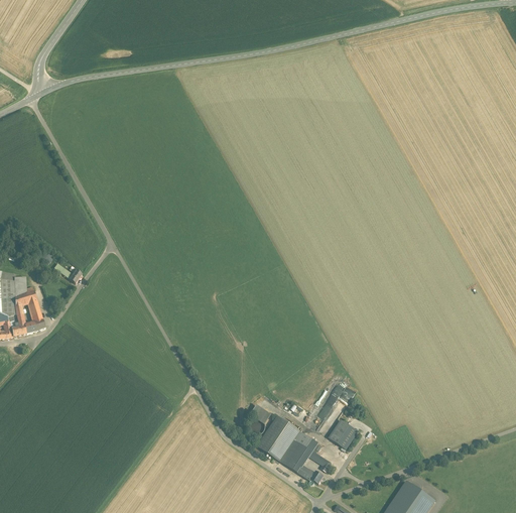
[(57,253),(52,249),(48,254),(52,258),(57,253)]
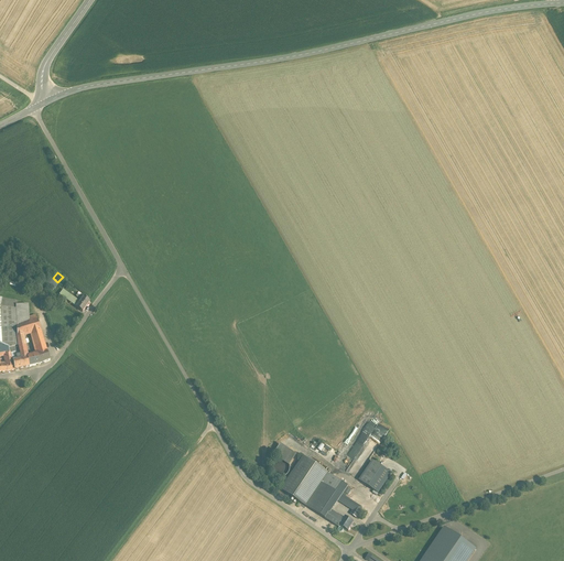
[(69,281),(60,292),(65,297),(69,293),(68,292),(69,291),(72,288),(75,286),(69,281)]
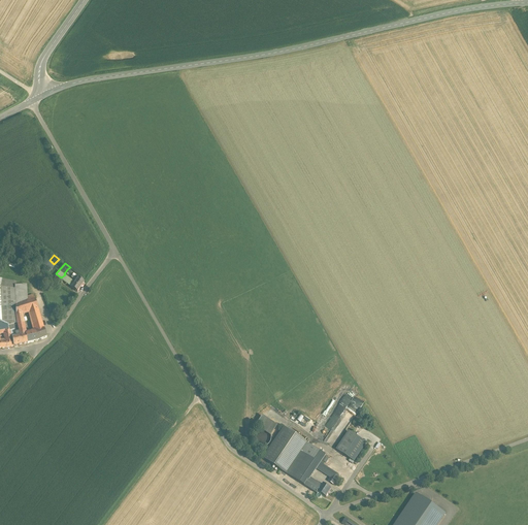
[(84,280),(76,272),(75,274),(77,276),(74,281),(74,282),(72,285),(77,289),(84,280)]
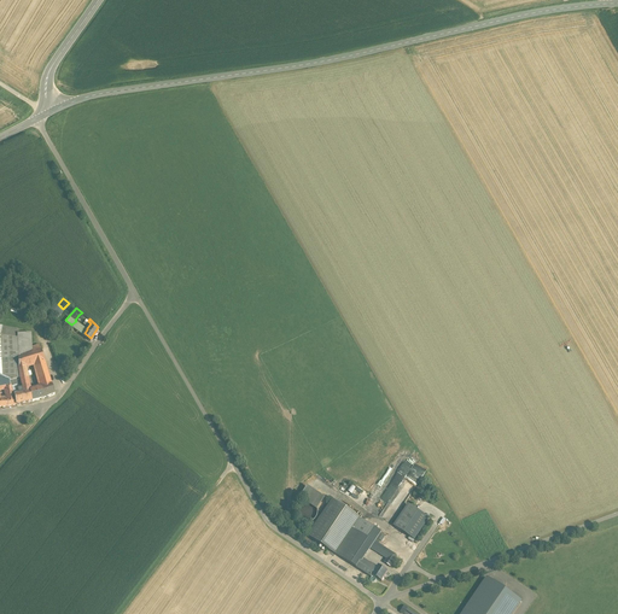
[(83,326),(76,321),(71,325),(76,327),(85,333),(87,329),(87,328),(83,326)]
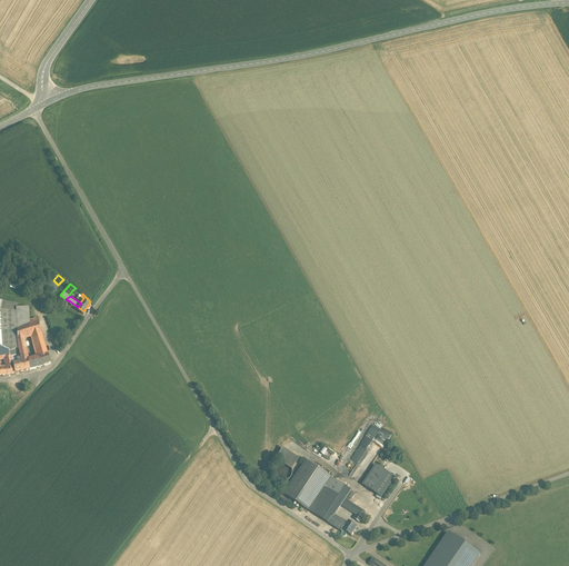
[(16,300),(2,298),(1,306),(16,308),(16,305),(16,300)]
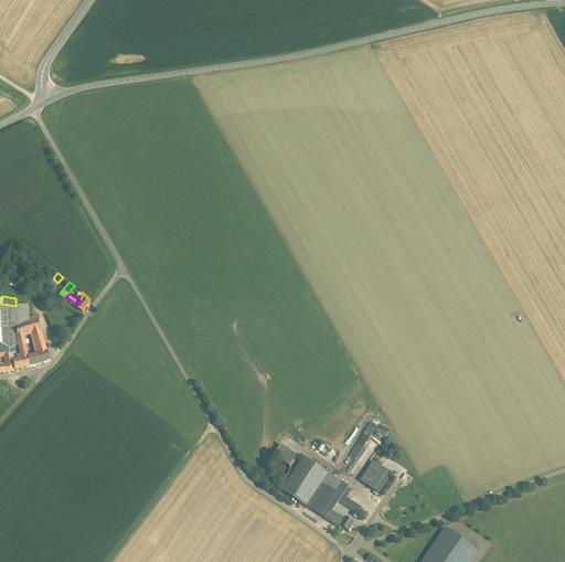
[(28,301),(16,303),(16,306),(17,324),(29,319),(29,315),(28,301)]
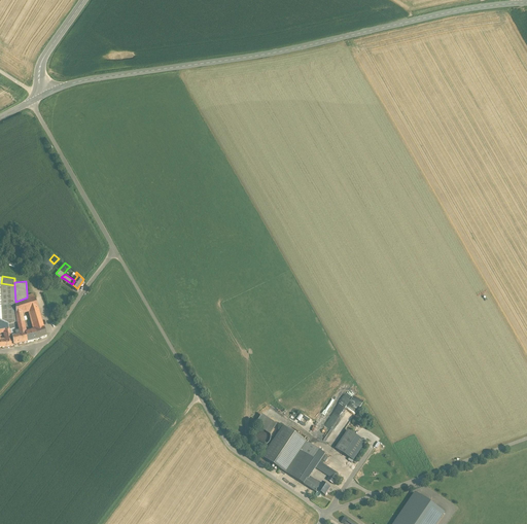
[(14,285),(1,283),(2,313),(1,313),(1,318),(7,321),(8,322),(9,321),(11,321),(10,312),(15,312),(15,302),(14,285)]
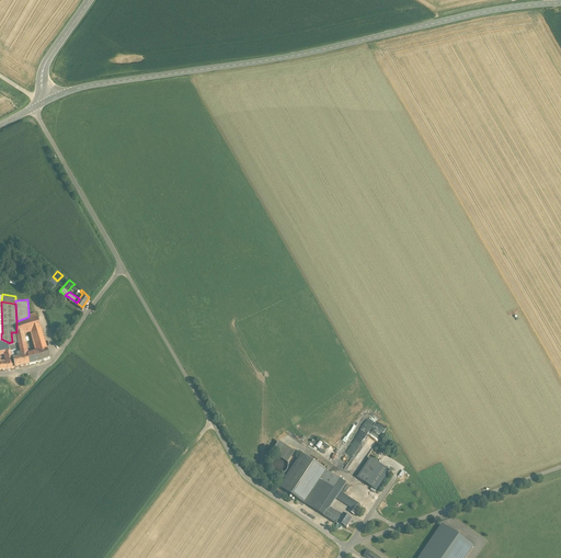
[(29,317),(16,321),(16,332),(23,331),(30,329),(41,326),(37,315),(29,317)]
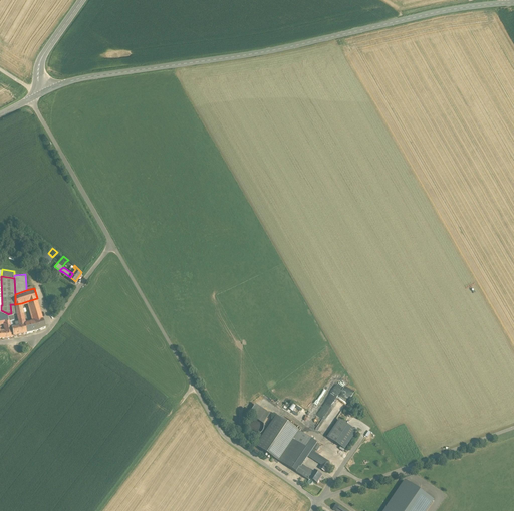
[(37,298),(27,301),(33,319),(34,323),(36,329),(45,325),(44,320),(37,298)]
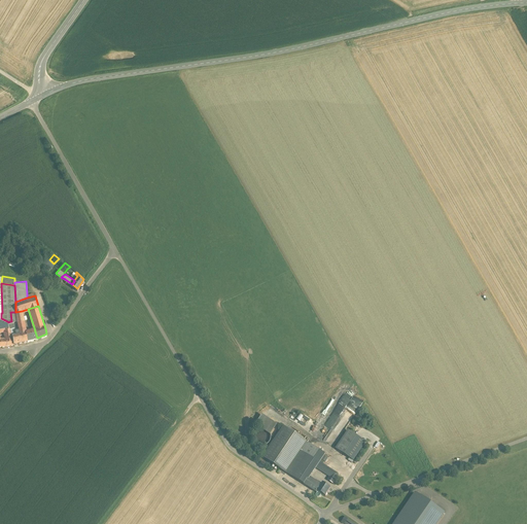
[(22,311),(15,312),(16,320),(18,325),(19,328),(25,327),(22,311)]
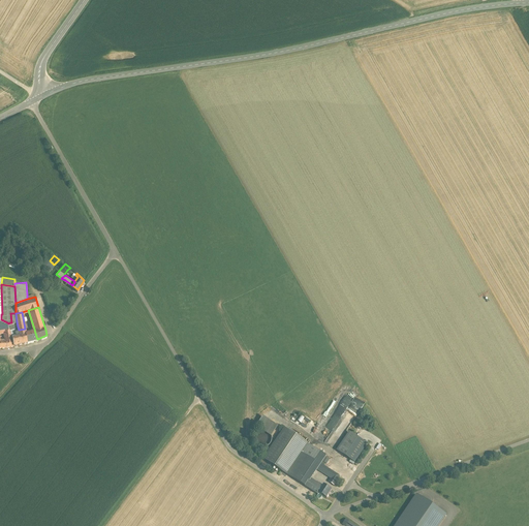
[(1,319),(0,318),(0,327),(5,327),(6,330),(9,329),(8,323),(7,322),(1,319)]
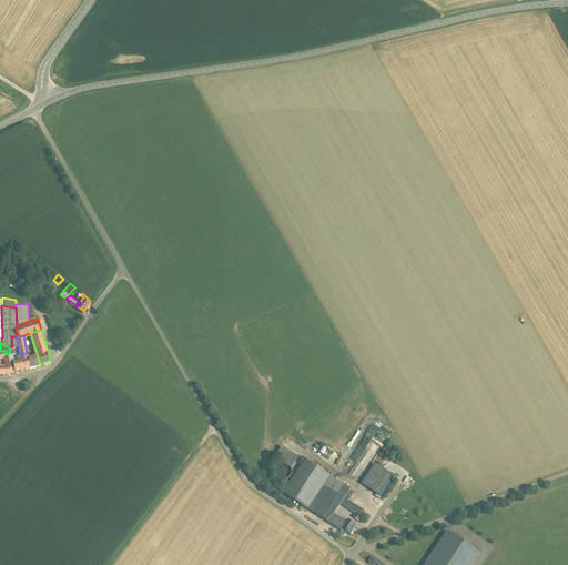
[(6,362),(0,362),(0,371),(14,370),(13,362),(10,353),(7,354),(7,355),(4,355),(6,362)]
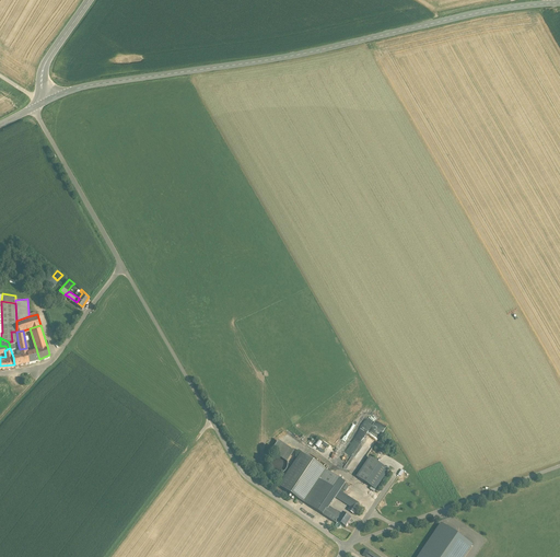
[(36,348),(27,350),(26,348),(20,349),(22,355),(27,354),(28,361),(39,359),(37,352),(36,348)]
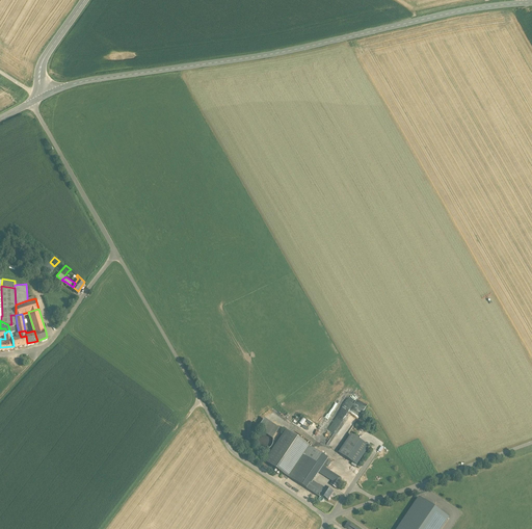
[(21,337),(17,338),(12,339),(14,346),(27,343),(26,336),(21,337)]
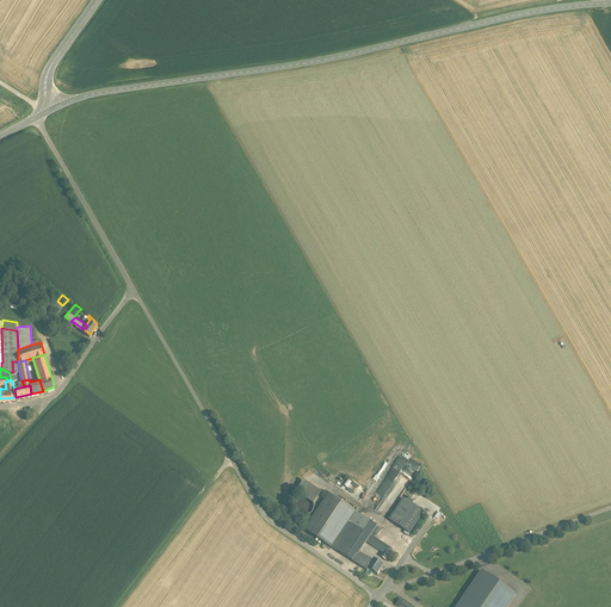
[(395,477),(407,484),(421,462),(400,448),(377,483),(388,490),(395,477)]
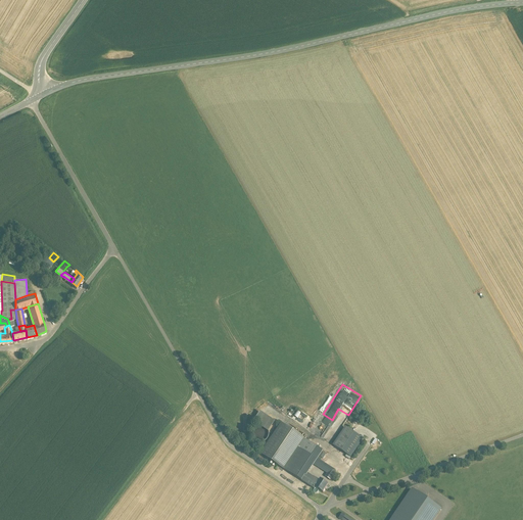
[(275,419),(266,413),(258,422),(259,423),(263,423),(266,424),(268,426),(269,429),(275,419)]
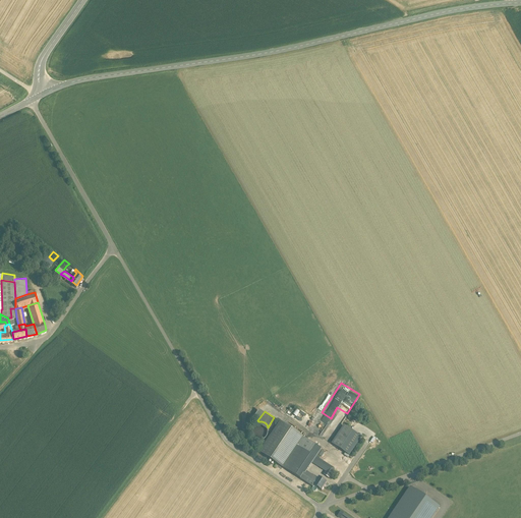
[(303,435),(281,419),(261,450),(283,465),(303,435)]
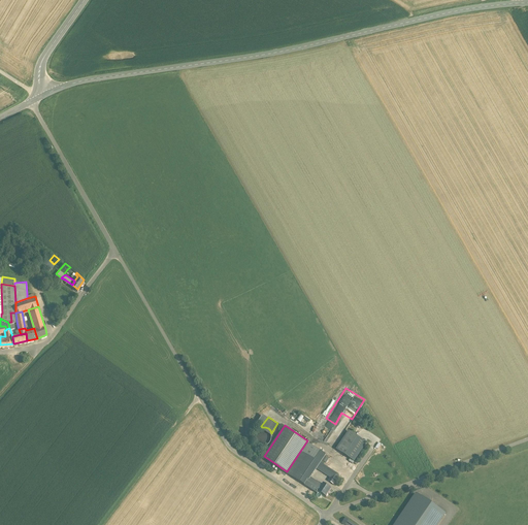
[(271,436),(271,433),(262,427),(259,428),(257,429),(255,432),(255,435),(255,438),(257,441),(260,443),(263,444),(266,444),(268,441),(270,439),(271,436)]
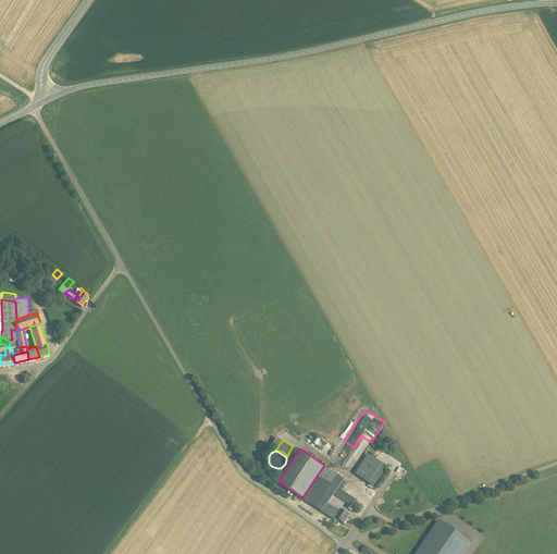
[(368,453),(356,471),(373,483),(386,465),(368,453)]
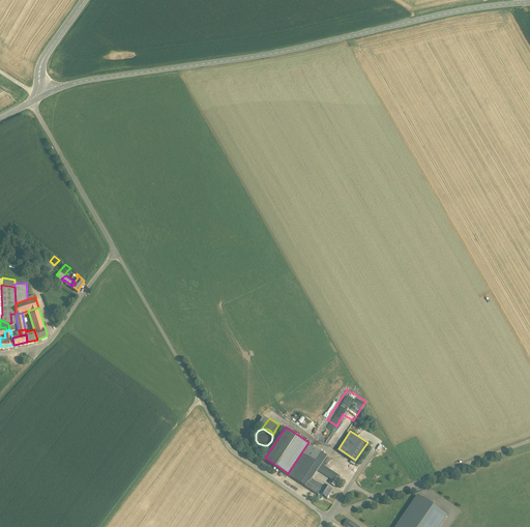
[(308,442),(288,473),(319,493),(319,492),(323,486),(311,477),(317,468),(322,461),(326,454),(308,442)]
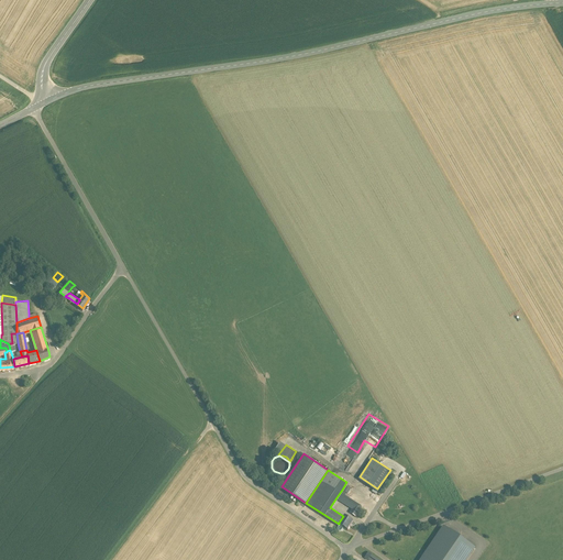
[(342,490),(337,497),(341,500),(344,494),(345,492),(342,490)]
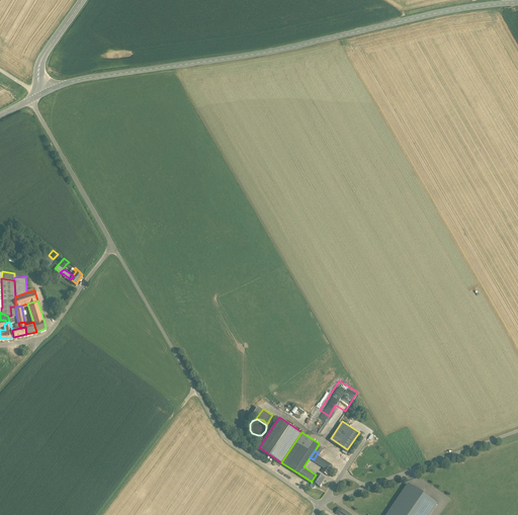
[(328,461),(317,454),(314,459),(324,466),(328,461)]
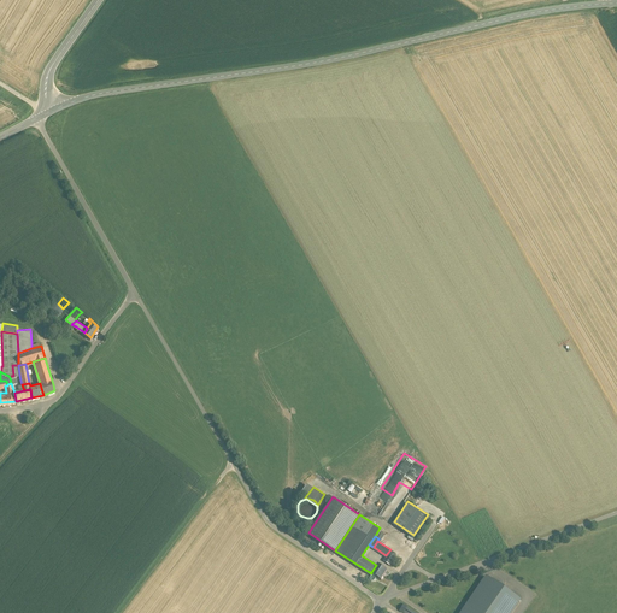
[(391,549),(386,555),(383,559),(389,563),(395,553),(391,549)]
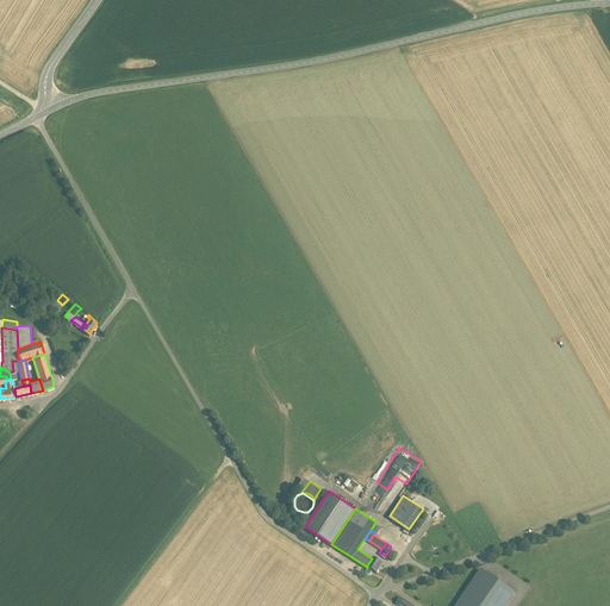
[(372,558),(367,566),(372,568),(373,568),(377,570),(383,562),(374,556),(372,558)]
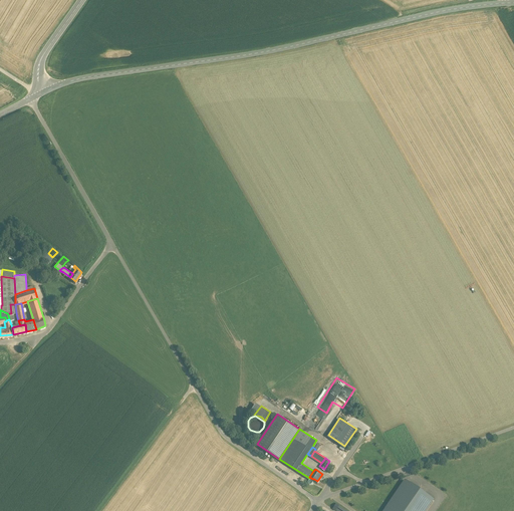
[(383,510),(424,510),(433,498),(406,479),(383,510)]
